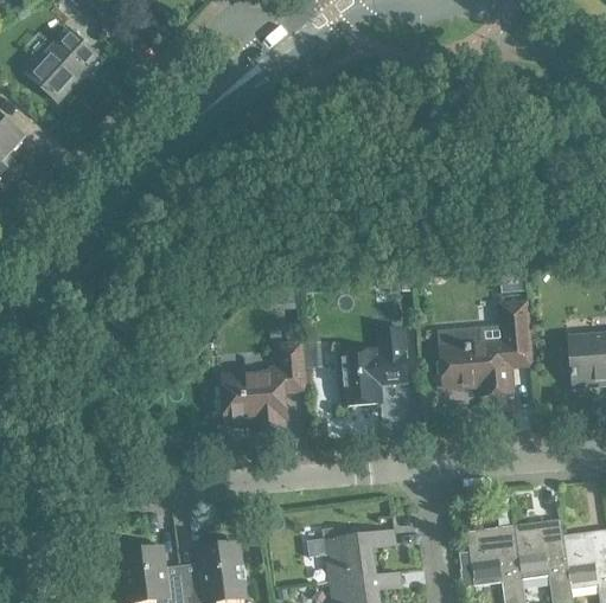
[(88,65),(94,71),(104,59),(70,26),(32,66),(45,77),(40,83),(59,101),(82,76),(80,74),(88,65)]
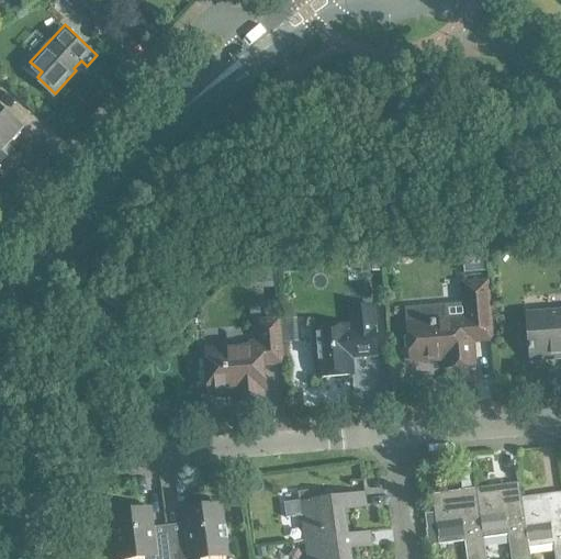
[(480,90),(468,80),(458,93),(470,103),(480,90)]
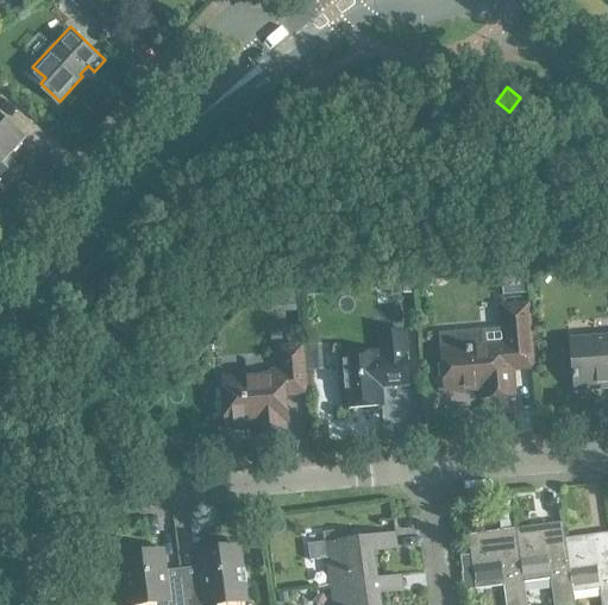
[(0,172),(6,166),(0,161),(24,136),(0,113),(0,172)]
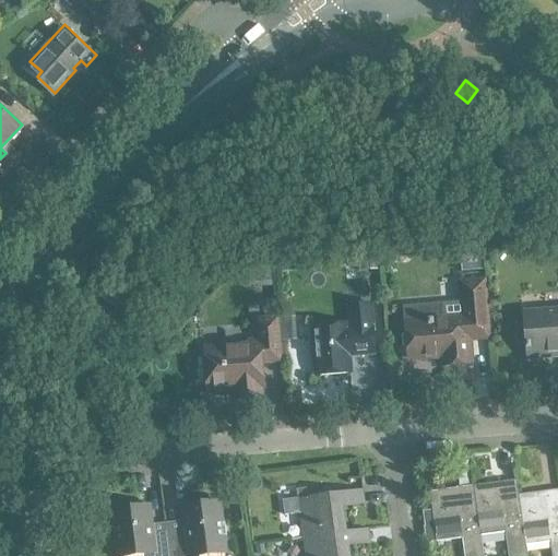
[(484,248),(462,249),(463,269),(486,267),(484,248)]
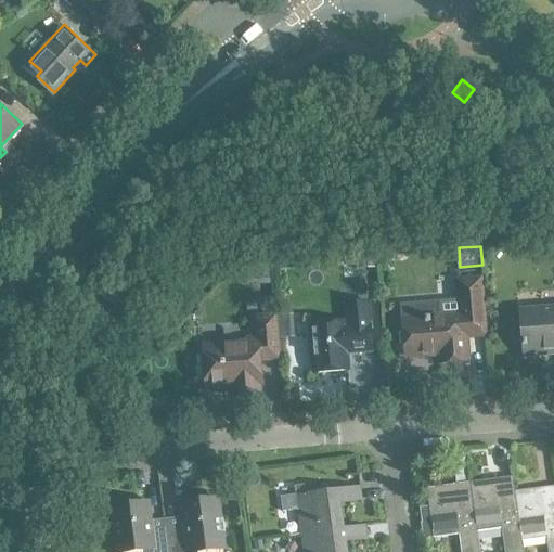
[(461,279),(463,310),(440,312),(439,298),(403,302),(408,354),(442,350),(442,354),(453,354),(453,358),(468,357),(466,332),(486,331),(481,277),(461,279)]
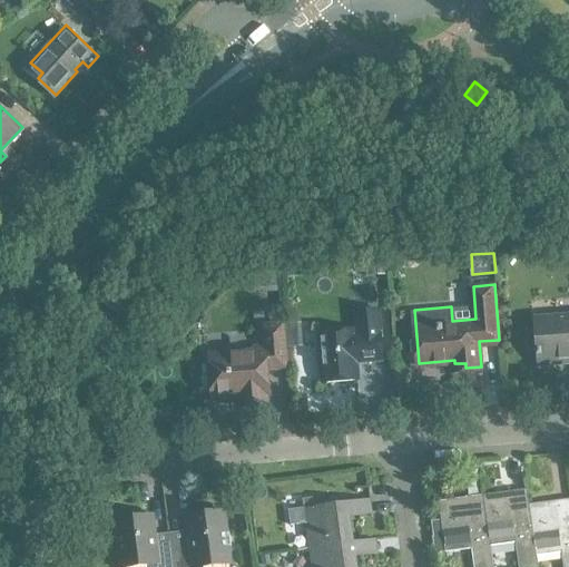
[(366,359),(383,358),(380,306),(357,309),(359,326),(320,330),(321,346),(317,346),(320,365),(323,364),(324,380),(359,377),(357,357),(366,357),(366,359)]
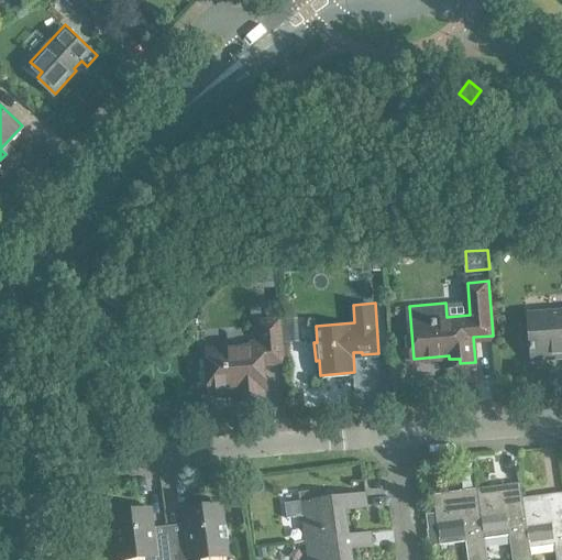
[(561,308),(529,311),(530,322),(522,324),(524,343),(531,342),(532,358),(555,357),(554,352),(561,351),(561,308)]
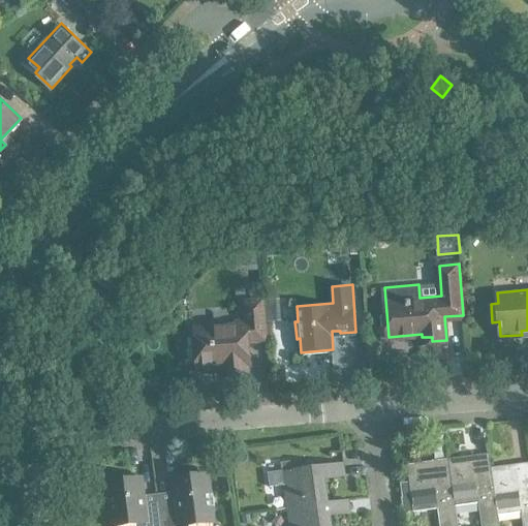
[(237,319),(237,323),(196,327),(199,368),(223,366),(224,374),(249,372),(248,364),(250,364),(248,334),(267,332),(265,298),(245,299),(246,318),(237,319)]
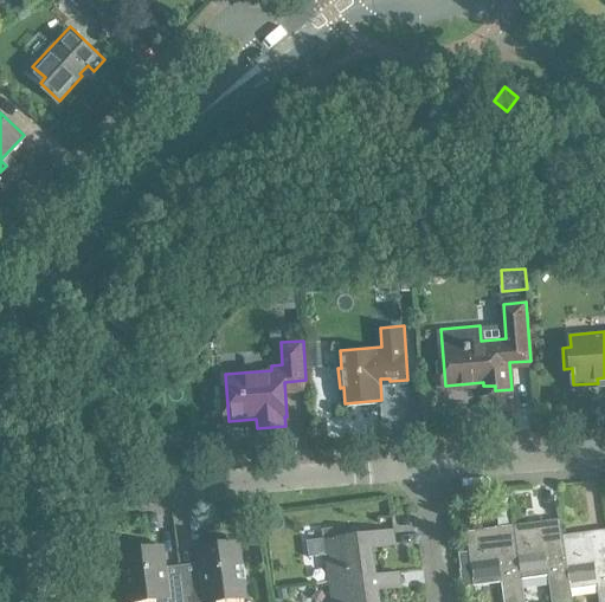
[(154,441),(153,432),(139,433),(140,444),(154,441)]
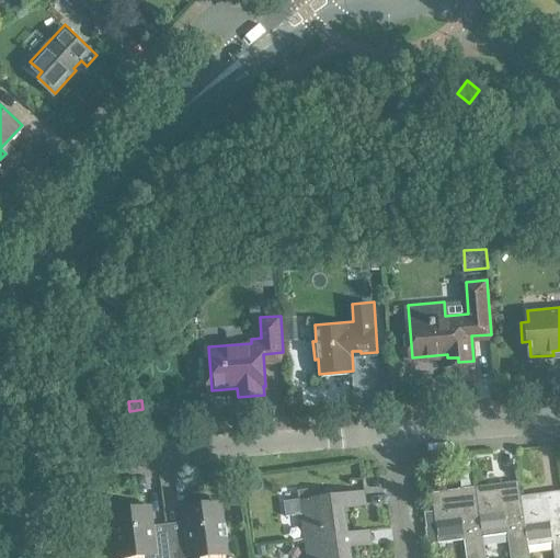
[(482,531),(483,530),(509,527),(512,557),(530,557),(528,539),(527,539),(523,507),(521,493),(520,484),(503,486),(503,481),(476,485),(476,489),(479,512),(482,531)]
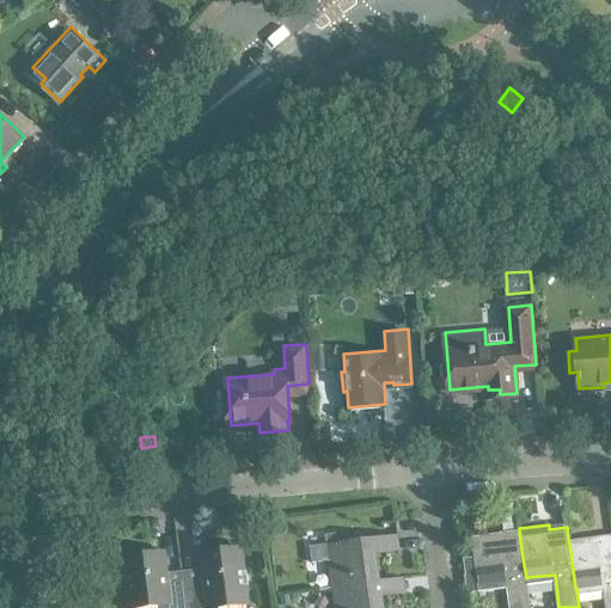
[(366,527),(343,529),(344,539),(368,536),(366,527)]
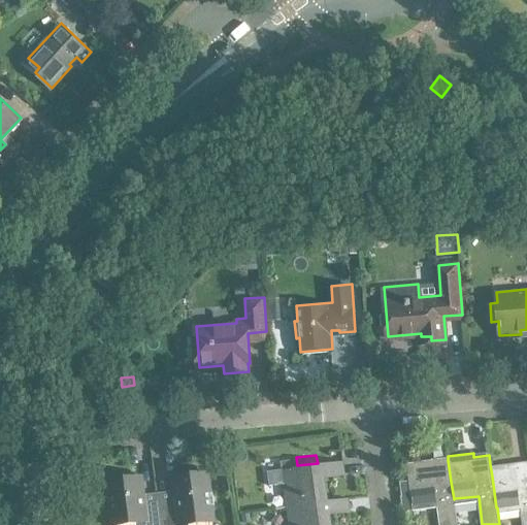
[(409,479),(400,480),(402,494),(401,494),(403,510),(414,509),(413,504),(438,501),(440,524),(458,524),(455,498),(454,499),(451,482),(448,460),(433,462),(432,458),(407,461),(409,479)]
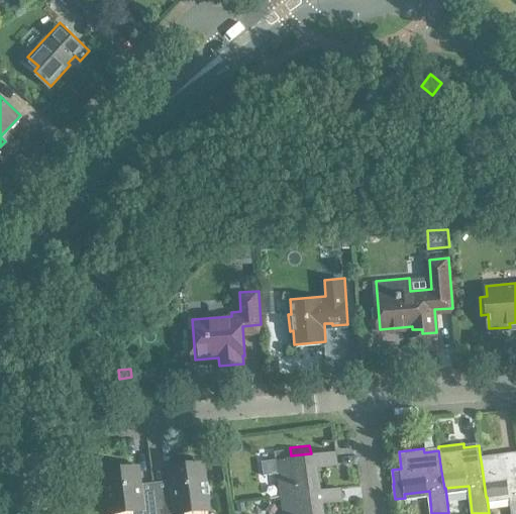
[(515,476),(508,477),(505,451),(480,454),(482,467),(486,497),(487,497),(510,494),(512,513),(515,513),(515,476)]
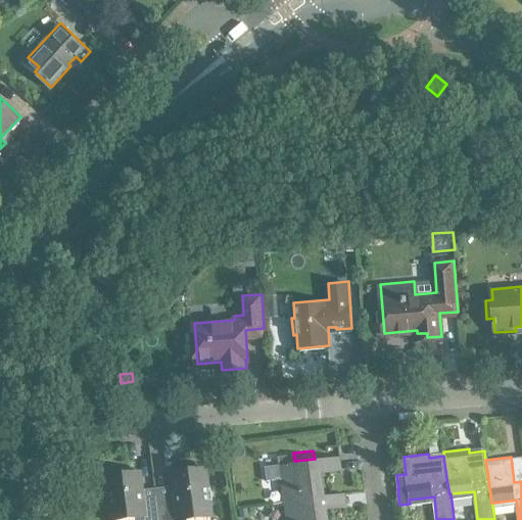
[(321,494),(318,472),(322,471),(320,458),(315,459),(294,461),(280,463),(282,477),(285,476),(288,500),(285,500),(285,501),(325,495),(325,494),(321,494)]
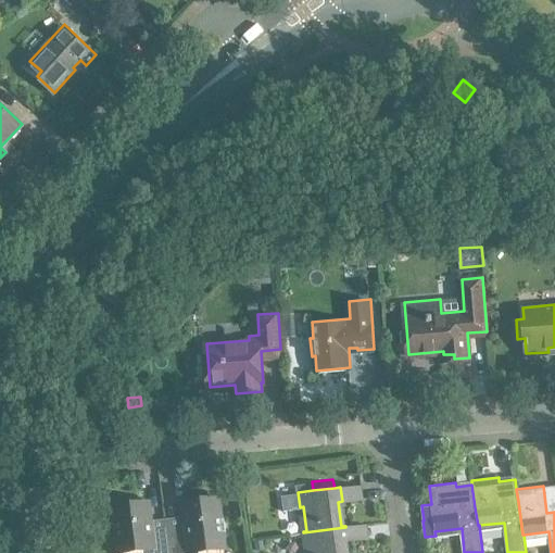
[(185,500),(188,525),(166,528),(168,552),(202,552),(202,550),(226,547),(224,530),(227,530),(225,516),(222,517),(218,495),(185,500)]
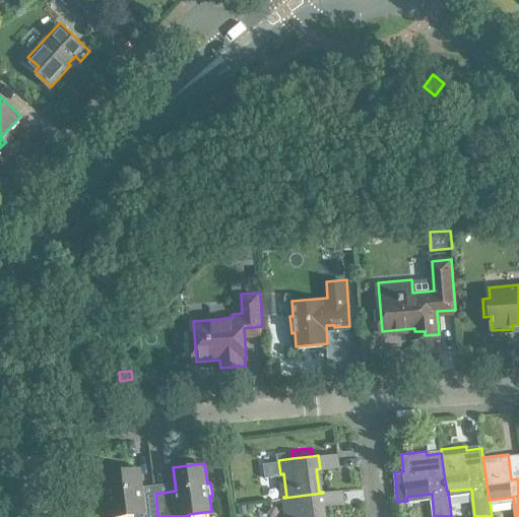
[(134,513),(134,516),(157,516),(155,494),(142,496),(139,467),(107,471),(113,516),(134,513)]
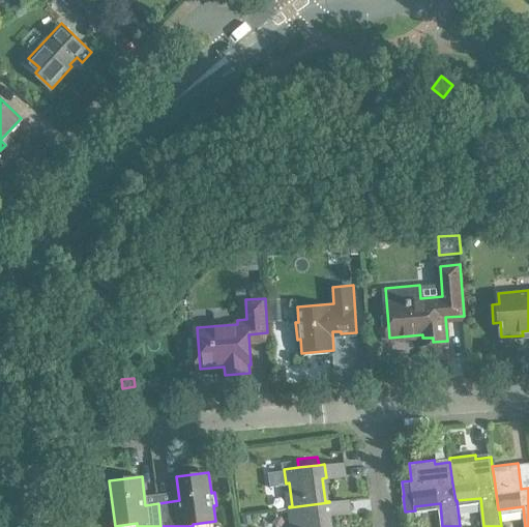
[(328,526),(327,516),(331,515),(329,502),(289,507),(290,521),(294,520),(295,526),(328,526)]
